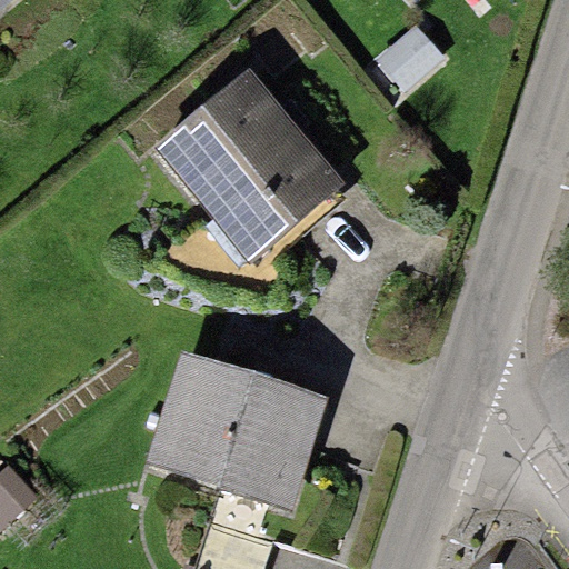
[(0,0),(0,9),(10,0),(0,0)]
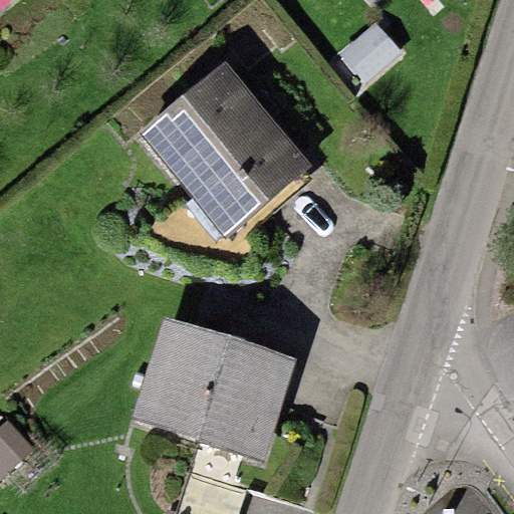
[(401,52),(375,21),(336,52),(362,83),(401,52)]
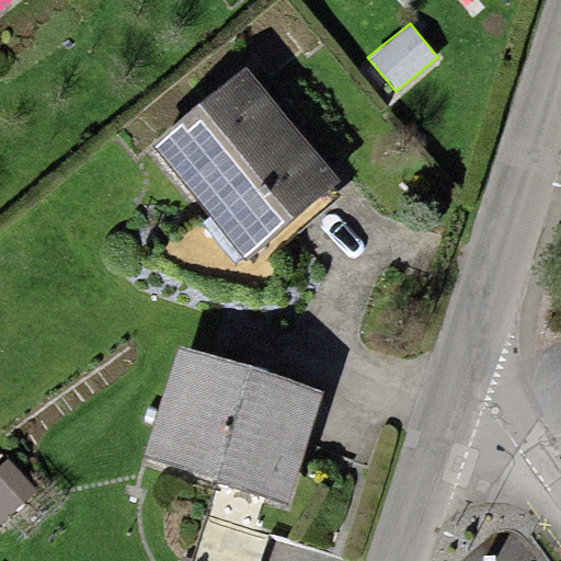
[(245,67),(151,145),(244,259),(340,181),(245,67)]
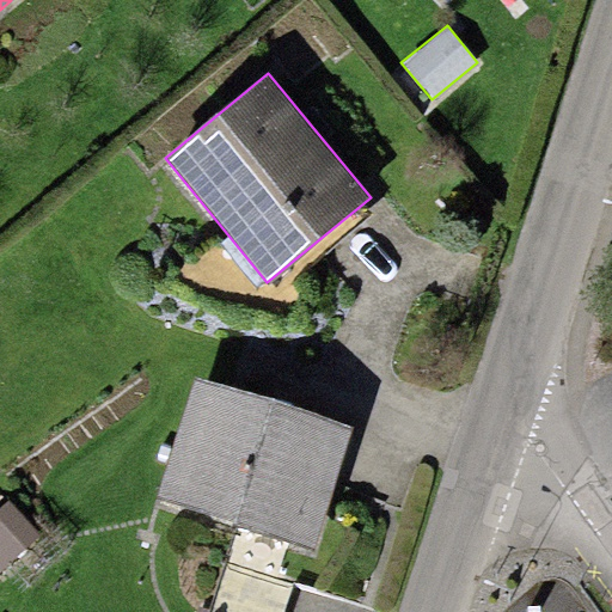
[(194,375),(157,497),(317,546),(354,424),(194,375)]
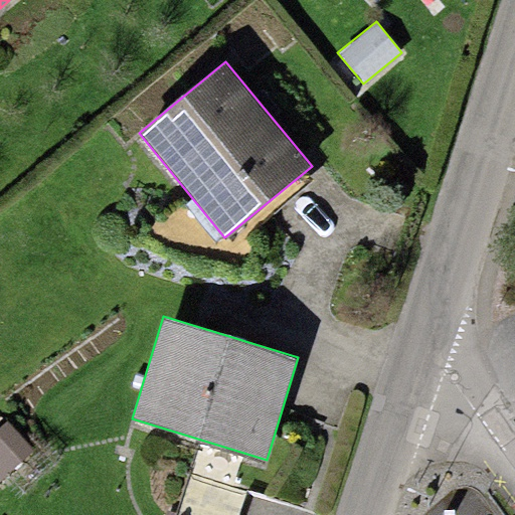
[(7,420),(0,426),(0,479),(33,449),(7,420)]
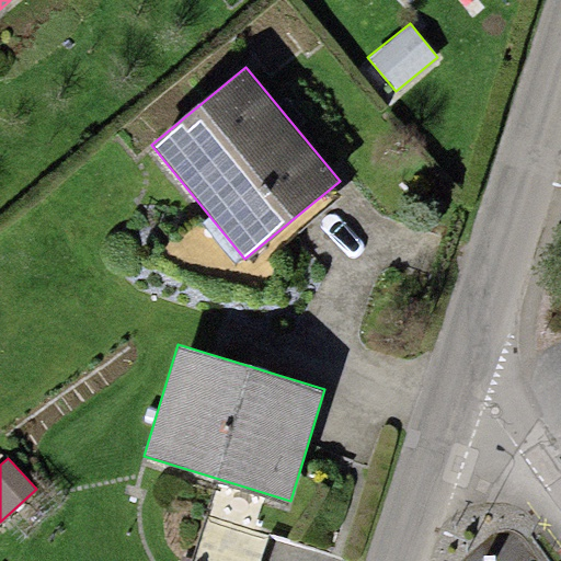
[(258,560),(266,534),(207,515),(192,560),(258,560)]
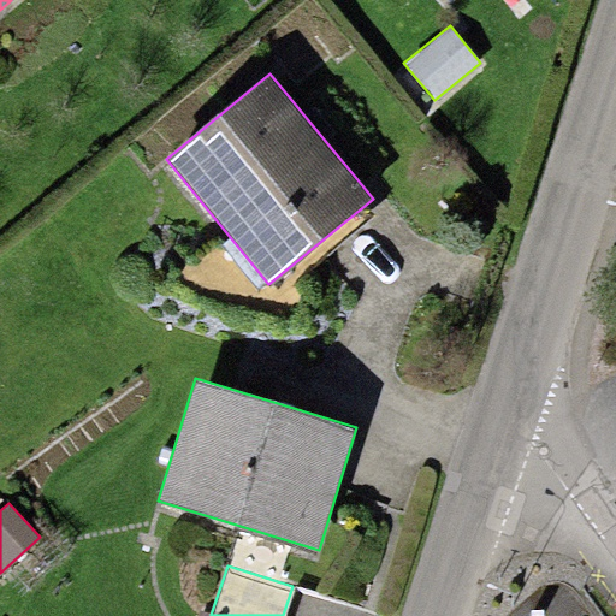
All buildings are outlined.
